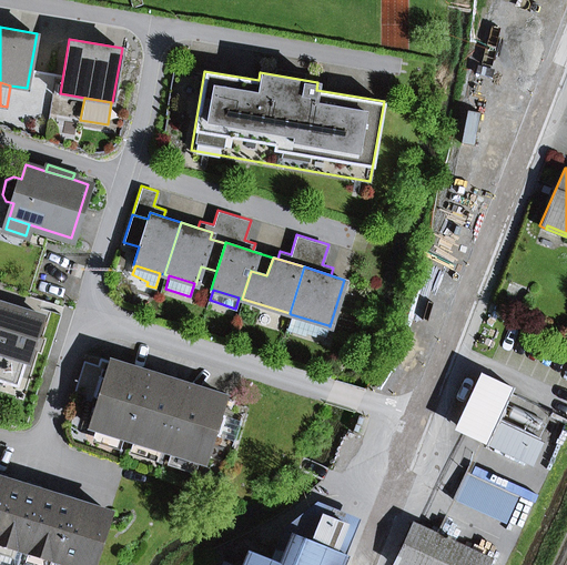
[(21,375),(41,314),(38,314),(0,301),(0,371),(1,369),(21,375)]
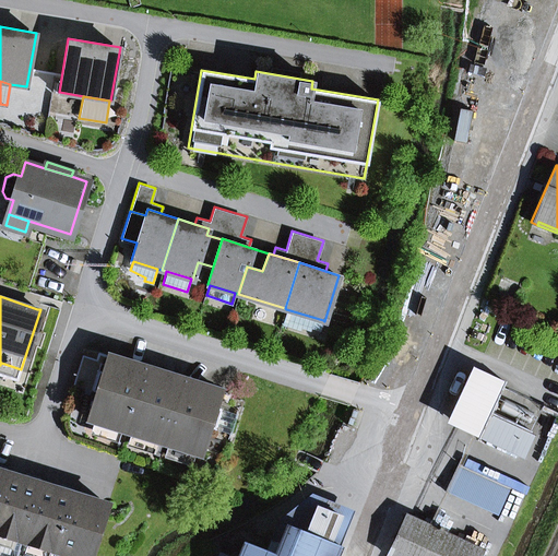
[(39,300),(37,309),(40,309),(21,369),(18,379),(21,380),(11,411),(25,416),(60,307),(39,300)]
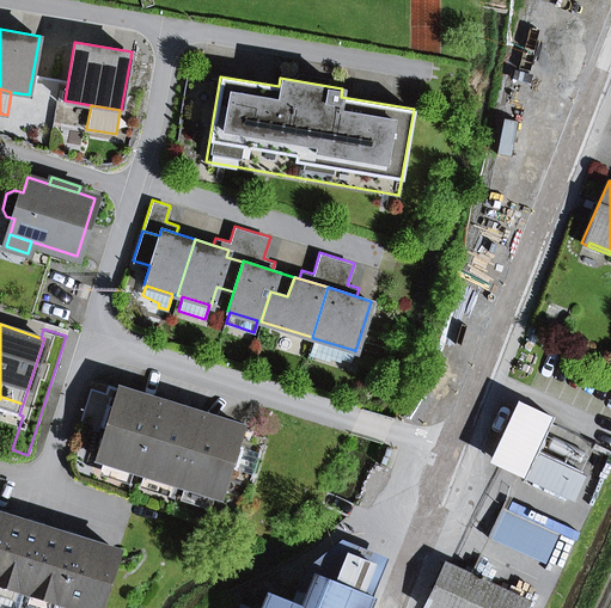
[(350,361),(354,350),(313,338),(309,354),(329,360),(330,357),(350,361)]
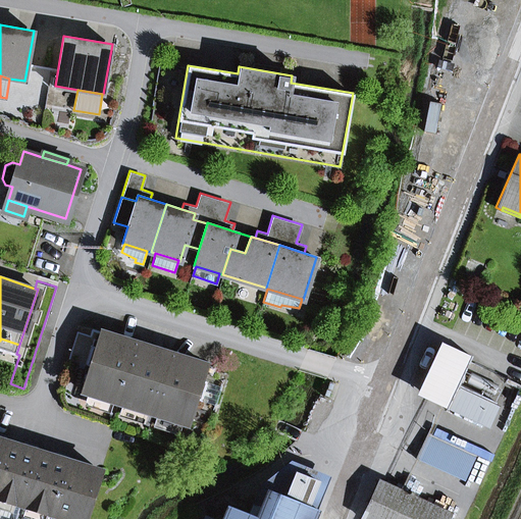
[(91,364),(83,391),(88,392),(113,400),(117,401),(137,342),(101,330),(101,332),(91,329),(90,333),(76,329),(68,357),(91,364)]
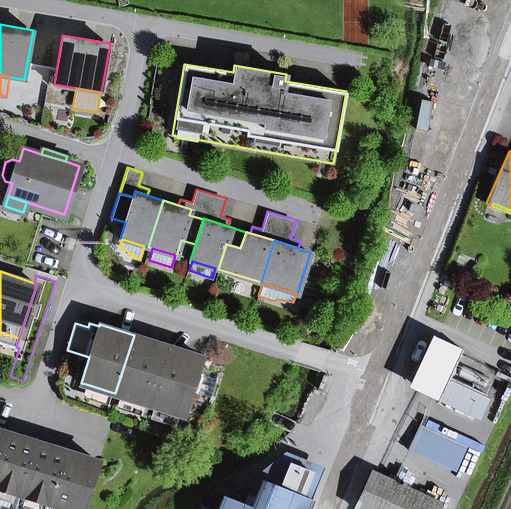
[(0,341),(16,347),(19,338),(1,332),(0,334),(0,341)]
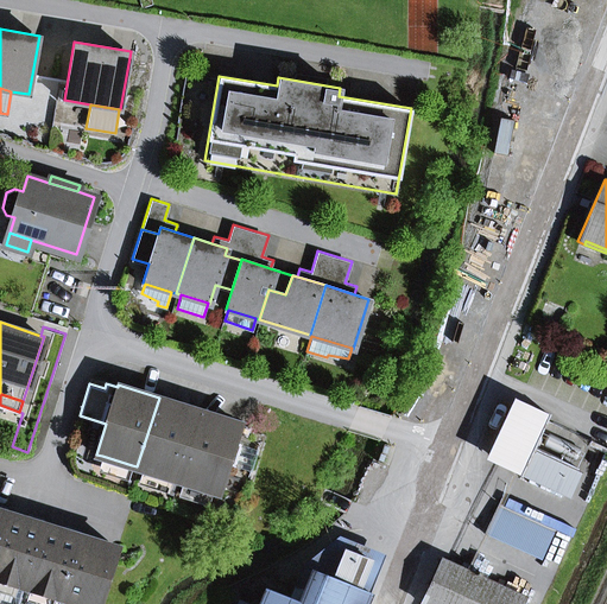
[(159,398),(137,466),(143,469),(172,478),(177,479),(200,409),(159,398)]
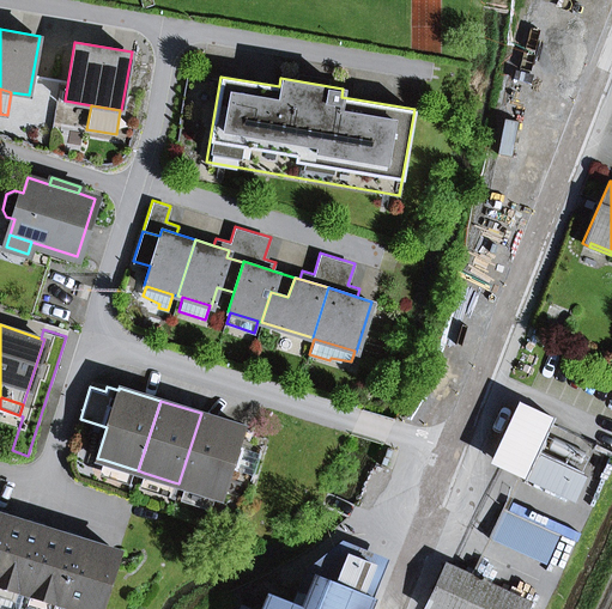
[(495,458),(570,493),(582,470),(538,450),(551,421),(520,407),(495,458)]
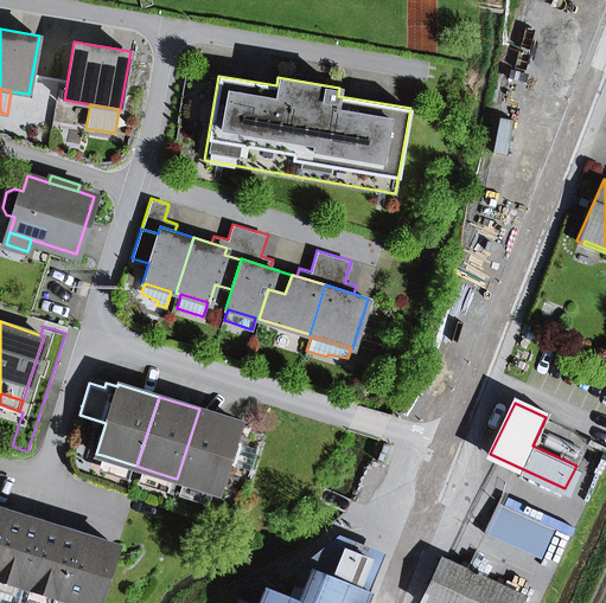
[(240,442),(234,440),(240,422),(199,409),(177,479),(182,480),(212,489),(218,492),(227,462),(233,463),(240,442)]
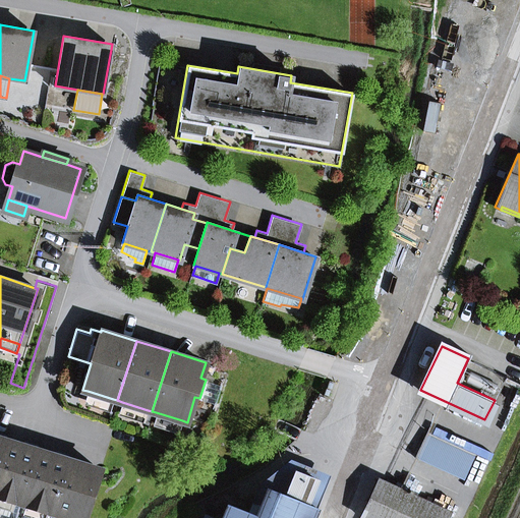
[(83,402),(109,410),(113,399),(88,391),(83,402)]
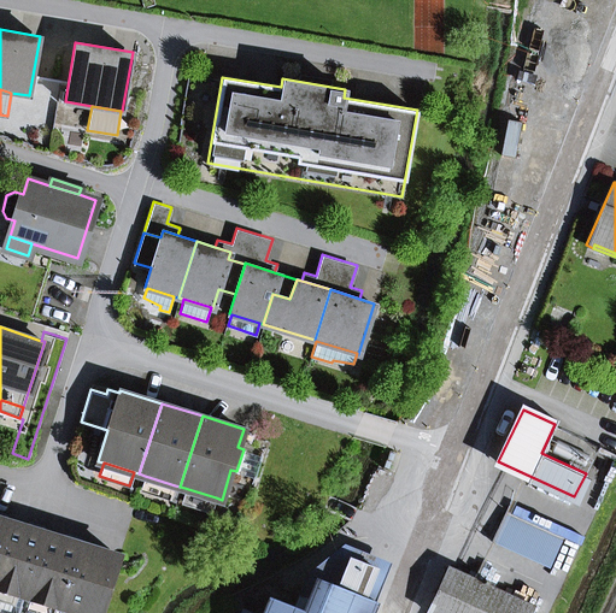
[(140,489),(170,499),(175,485),(145,476),(140,489)]
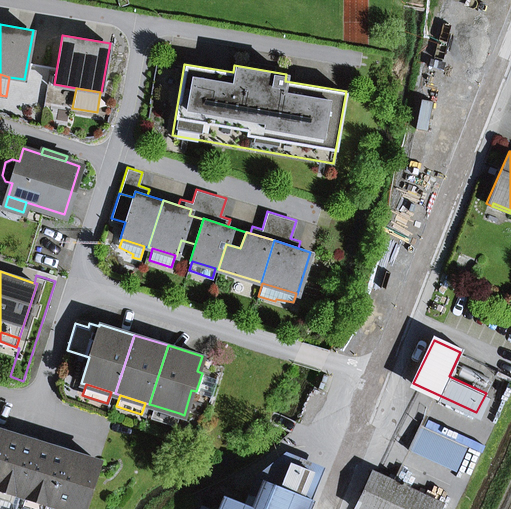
[(150,417),(175,425),(179,413),(153,405),(150,417)]
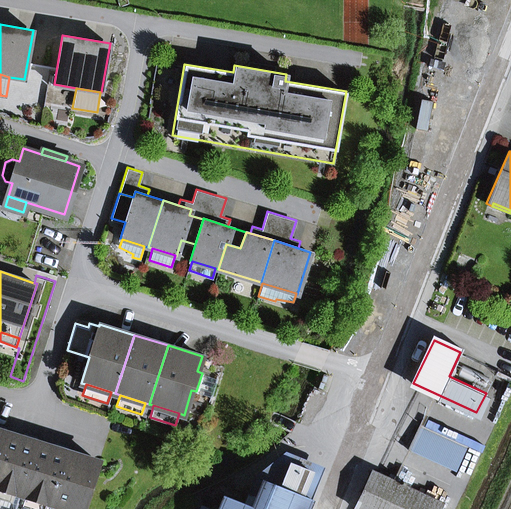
[(419,424),(408,448),(455,469),(466,446),(419,424)]
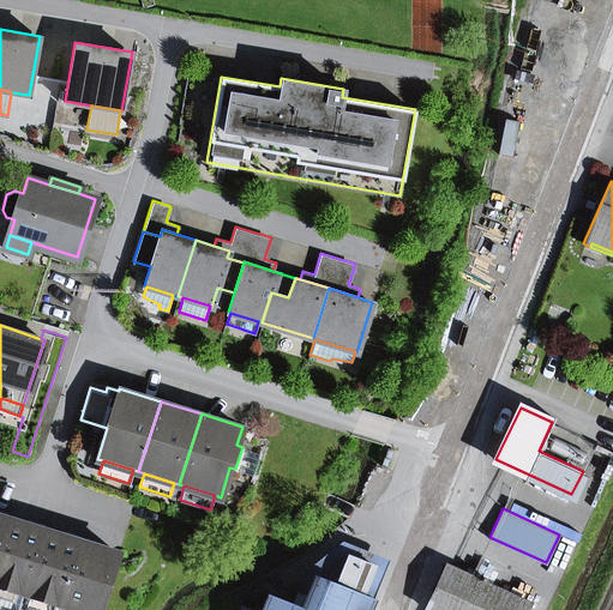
[(42,527),(44,520),(30,515),(28,523),(42,527)]
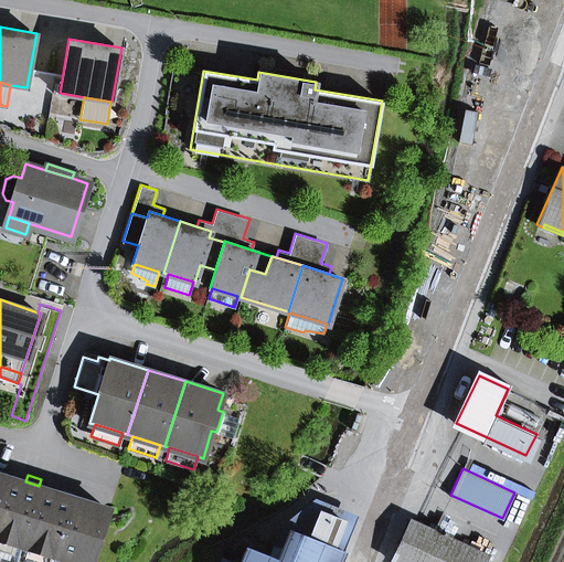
[(7,476),(0,496),(0,537),(22,544),(40,487),(39,486),(25,481),(7,476)]
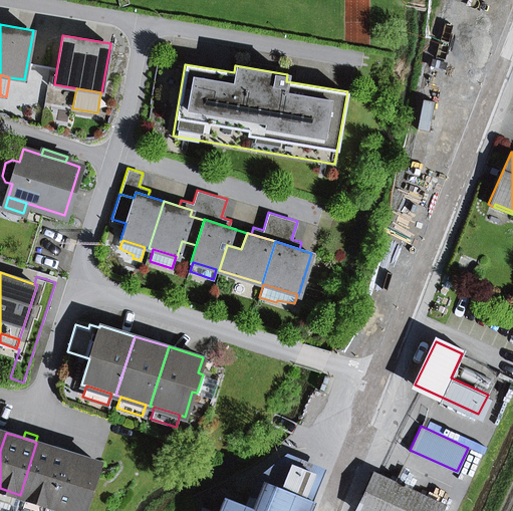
[(52,448),(67,452),(69,446),(54,442),(52,448)]
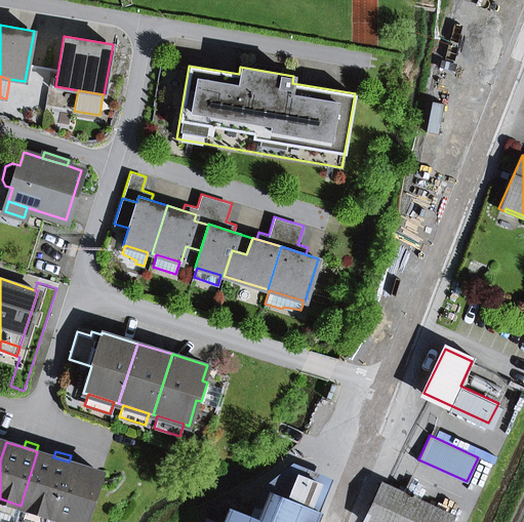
[(37,452),(21,506),(52,516),(69,462),(53,457),(37,452)]
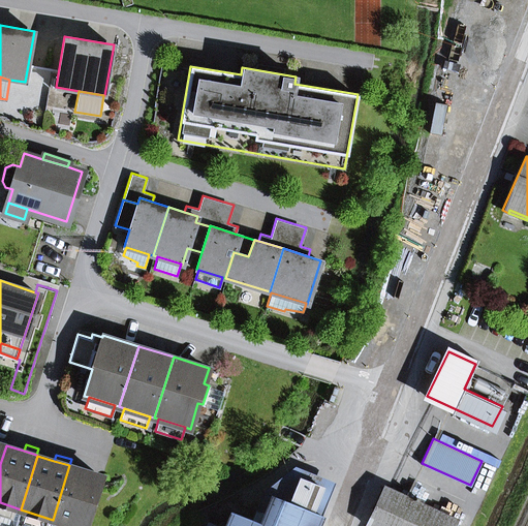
[(72,525),(86,525),(102,475),(69,465),(53,520),(59,522),(72,525)]
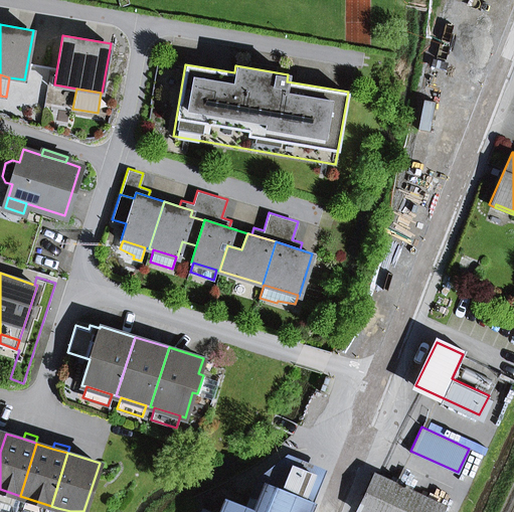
[(265,482),(313,501),(325,468),(286,453),(254,478),(243,505),(253,509),(265,482)]
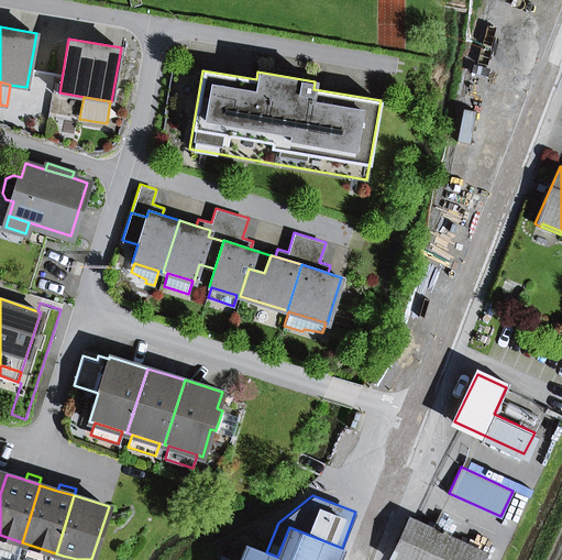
[(408,517),(389,558),(395,559),(481,559),(485,551),(443,533),(445,529),(441,527),(440,531),(408,517)]
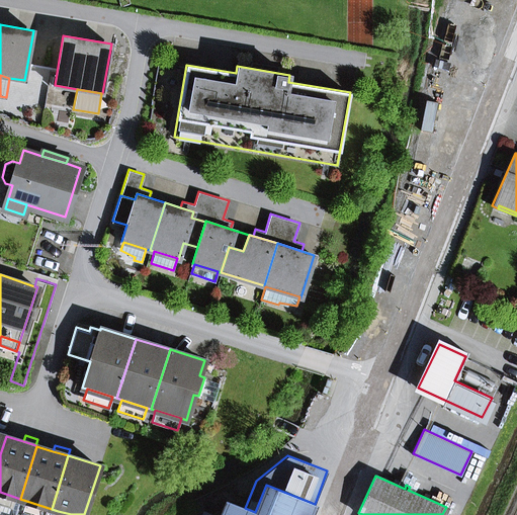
[(245,508),(227,501),(221,514),(310,514),(315,504),(266,485),(255,512),(245,508)]
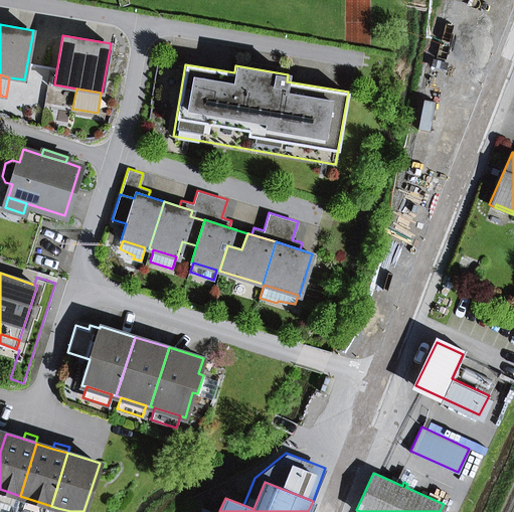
[(0,509),(8,511),(48,511),(51,506),(20,496),(0,489),(0,509)]
